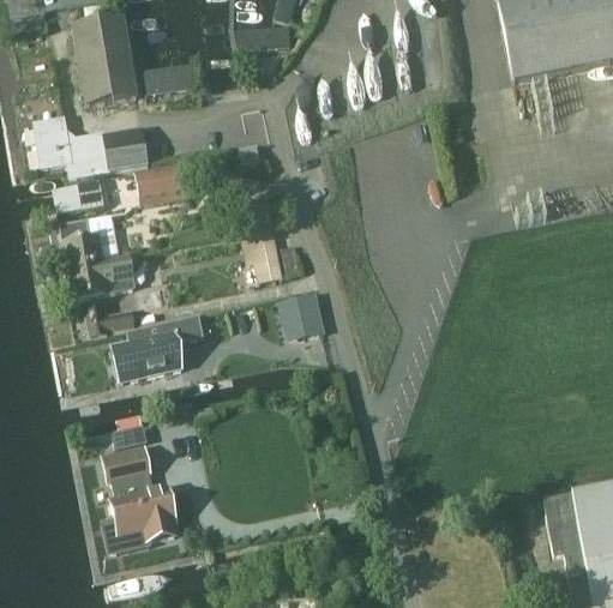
[(271,0),(268,14),(290,20),(295,0),(271,0)]
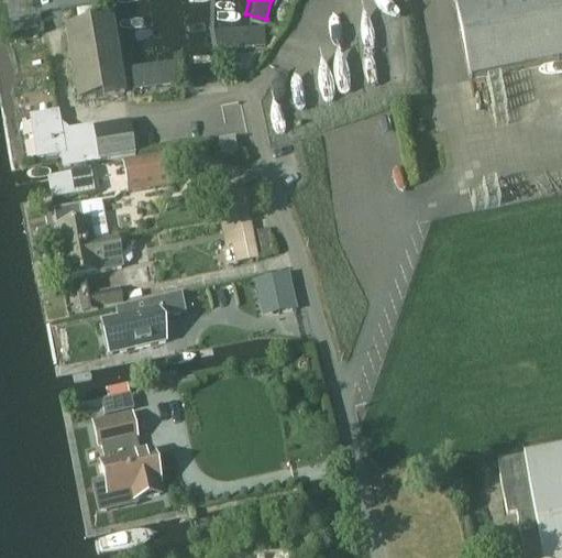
[(455,0),(469,61),(471,75),(561,57),(561,0),(455,0)]
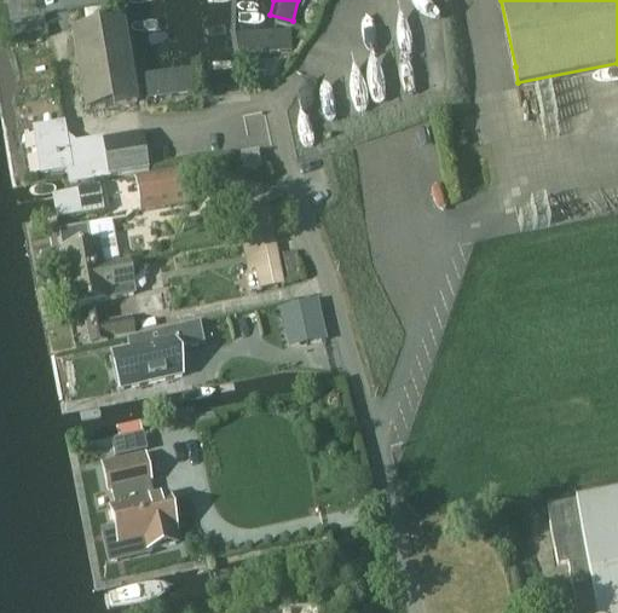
[(74,25),(87,105),(137,97),(125,17),(74,25)]
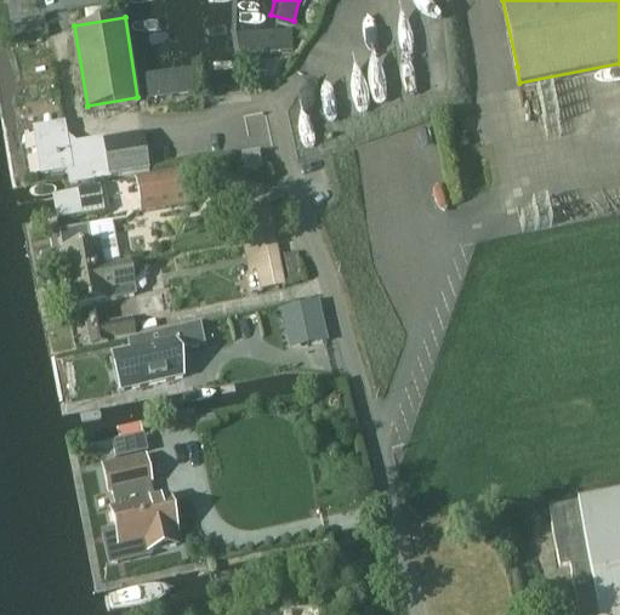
[(293,27),(238,33),(240,52),(294,46),(293,27)]
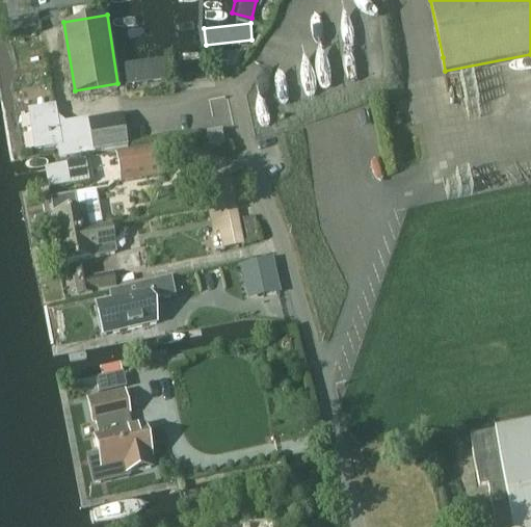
[(162,55),(125,58),(127,79),(164,76),(162,55)]
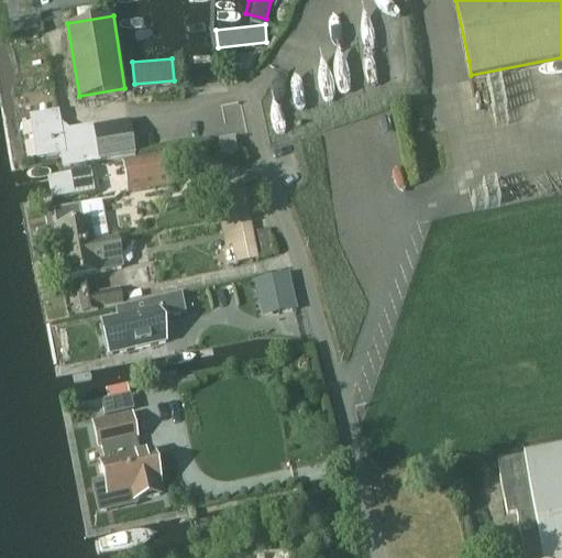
[(62,124),(61,124),(58,110),(33,113),(40,153),(63,149),(65,162),(136,151),(131,118),(94,124),(98,145),(80,149),(77,127),(66,129),(66,127),(62,124)]
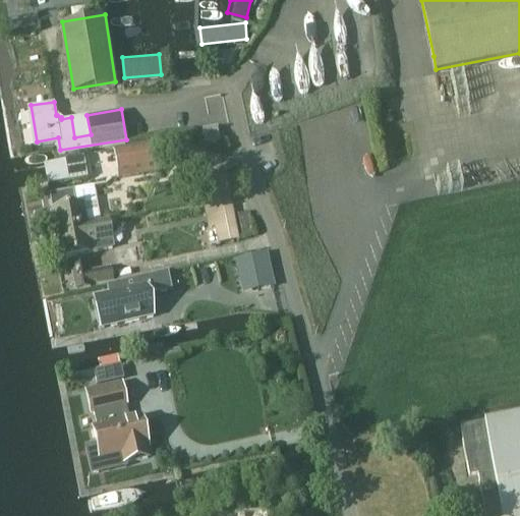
[(207,141),(220,138),(218,124),(204,126),(207,141)]
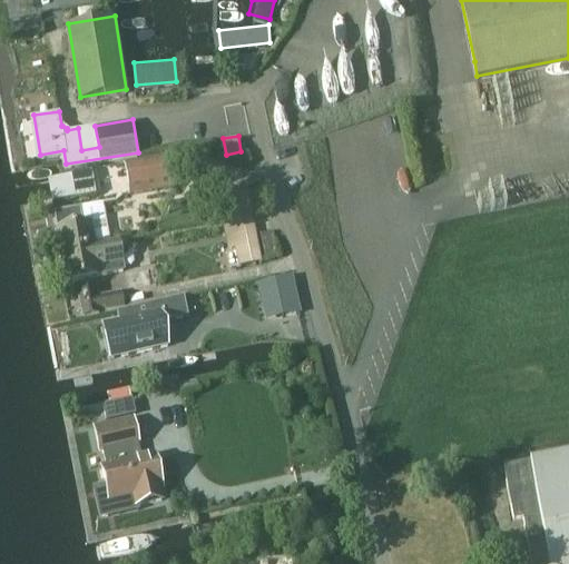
[(174,184),(168,154),(126,160),(130,190),(174,184)]
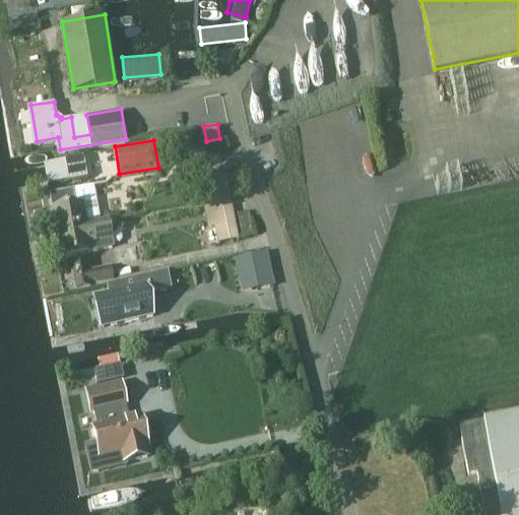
[(85,148),(45,158),(51,179),(90,169),(85,148)]
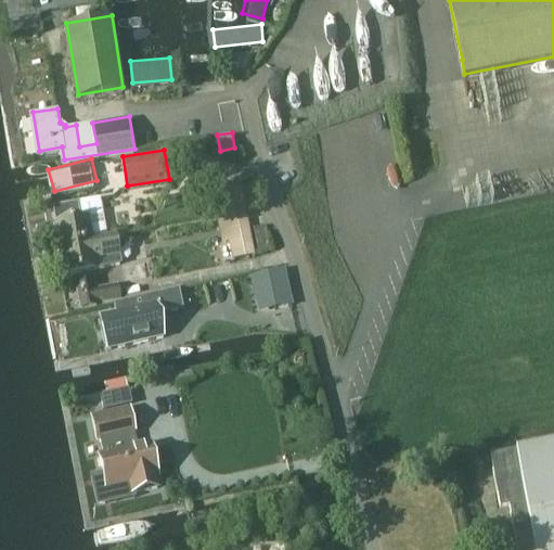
[(55,218),(59,237),(102,229),(101,220),(104,220),(100,195),(54,204),(56,218),(55,218)]
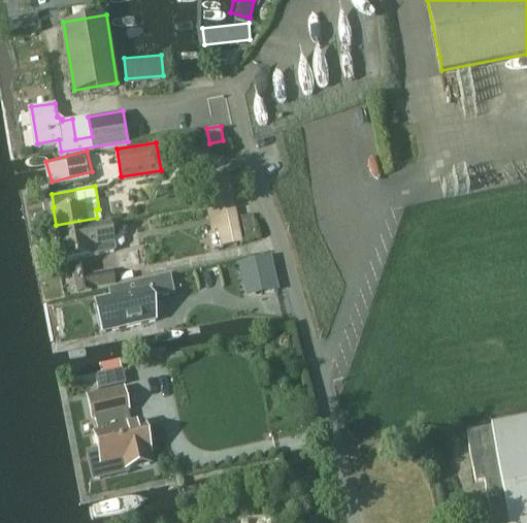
[(220,227),(222,241),(241,238),(233,196),(206,201),(211,228),(220,227)]
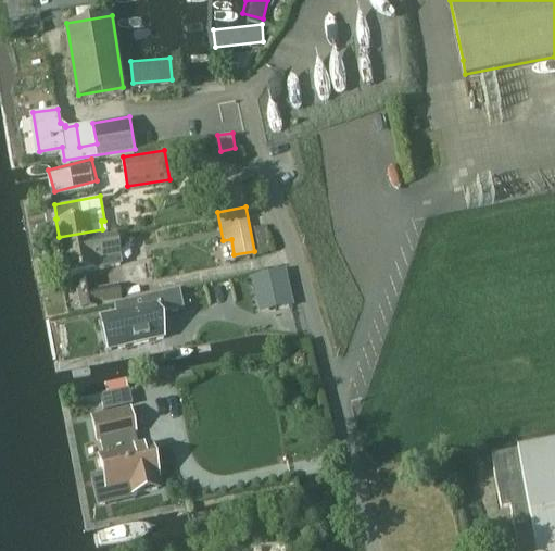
[(266,221),(253,223),(257,246),(270,242),(266,221)]
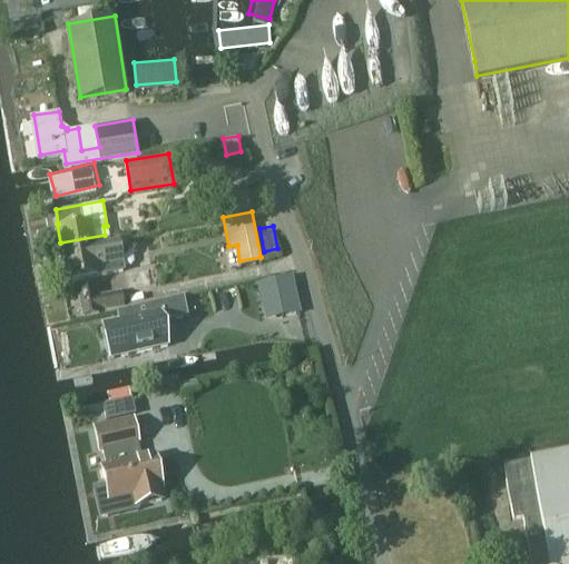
[(106,239),(105,235),(60,243),(67,279),(124,268),(118,237),(106,239)]
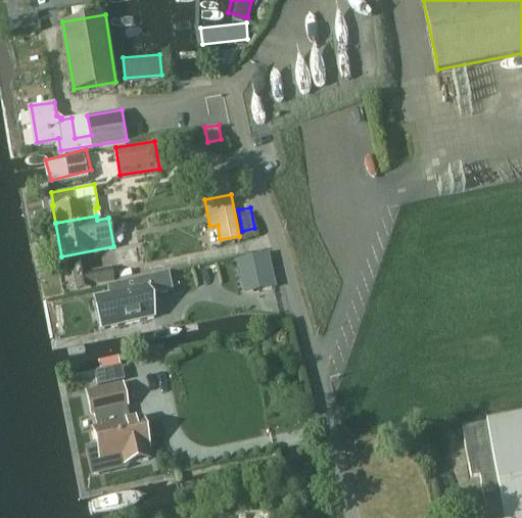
[(266,252),(249,256),(257,289),(274,285),(266,252)]
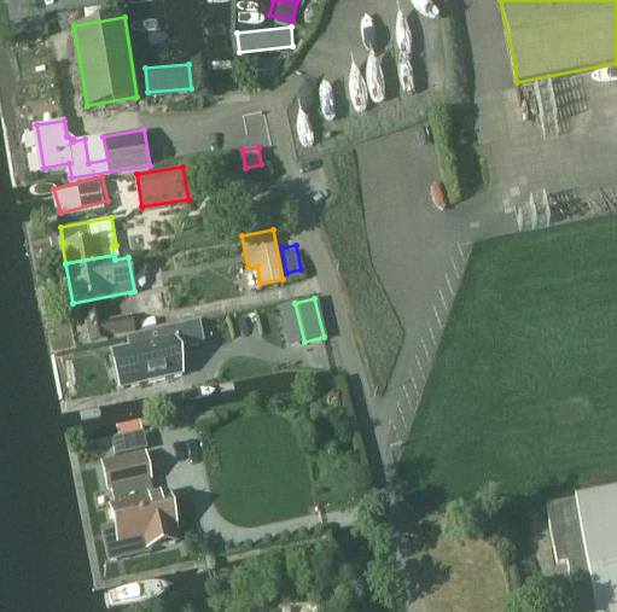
[(91,341),(134,331),(131,314),(106,319),(104,306),(85,309),(91,341)]
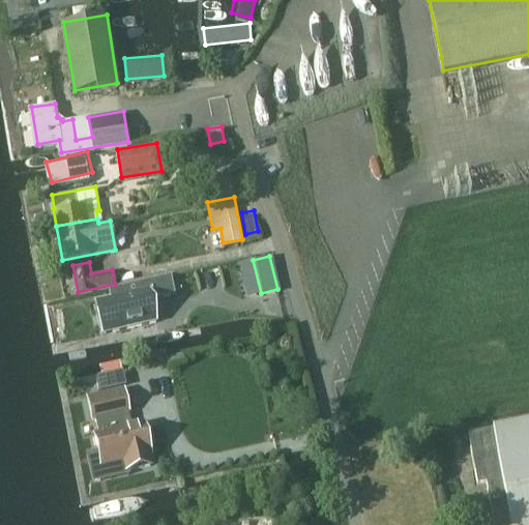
[(108,295),(106,296),(112,327),(155,318),(151,296),(174,291),(170,274),(110,287),(111,292),(108,292),(108,295)]
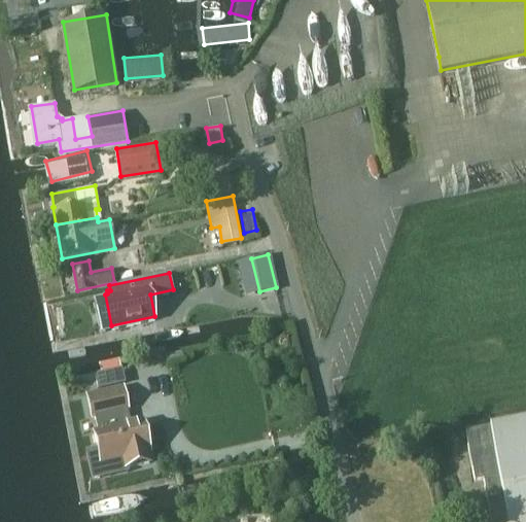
[(123,366),(95,372),(98,386),(126,380),(123,366)]
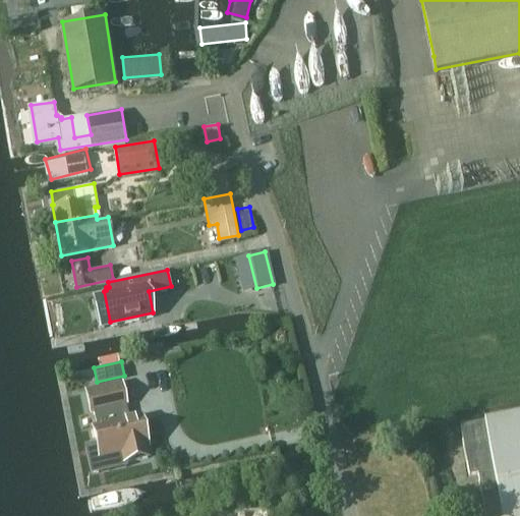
[(122,381),(88,389),(92,408),(95,408),(99,423),(94,424),(100,452),(101,455),(113,452),(123,450),(123,452),(125,459),(149,454),(149,452),(147,444),(149,444),(142,414),(123,418),(119,402),(127,401),(122,381)]
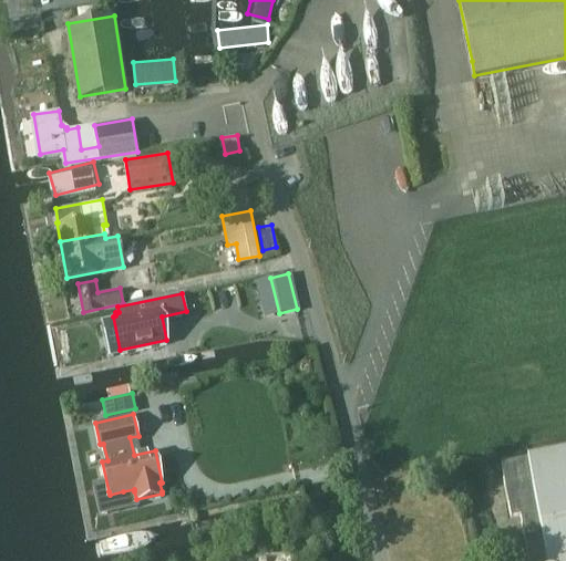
[(565,448),(502,461),(512,513),(521,512),(530,560),(565,560),(565,448)]
